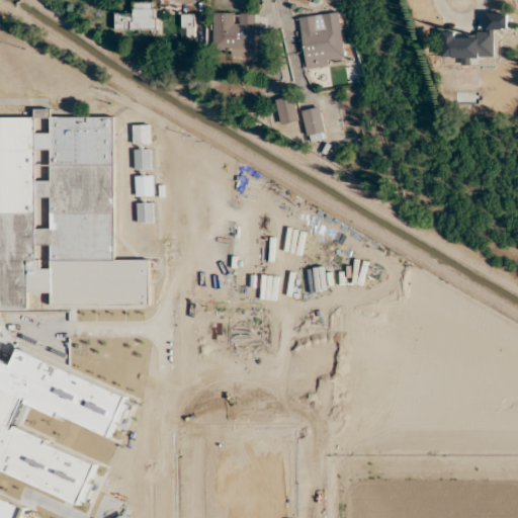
[(157,3),(136,3),(136,12),(116,12),(116,29),(157,29),(157,3)]
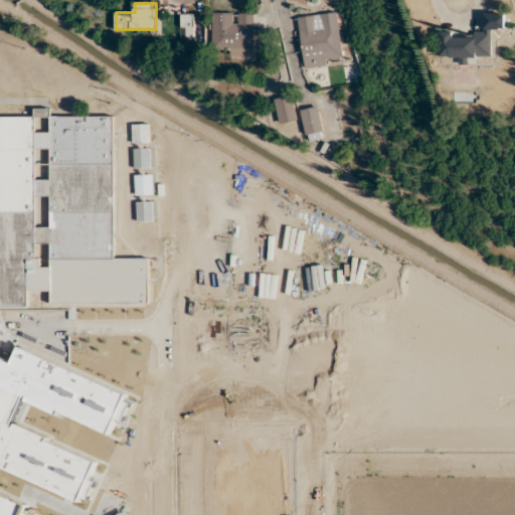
[(297,17),(304,67),(344,61),(337,12),(297,17)]
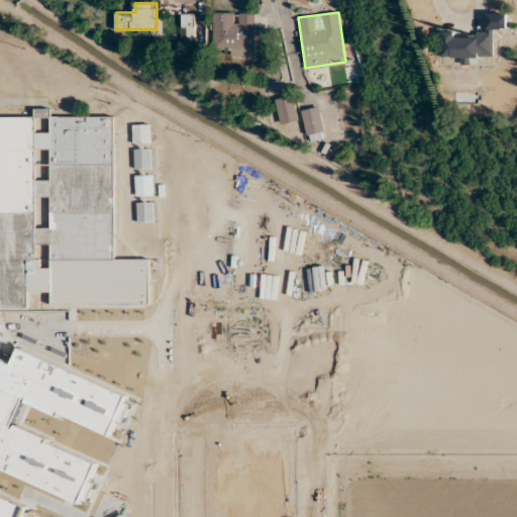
[(253,54),(254,13),(213,13),(213,53),(253,54)]
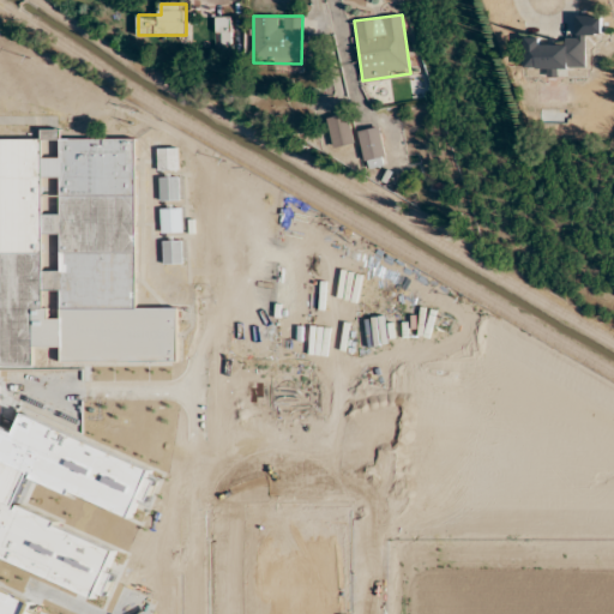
[(587,67),(587,35),(601,35),(601,16),(577,16),(577,38),(564,38),(564,44),(541,44),(541,37),(525,37),(525,67),(547,67),(547,76),(560,76),(560,67),(587,67)]
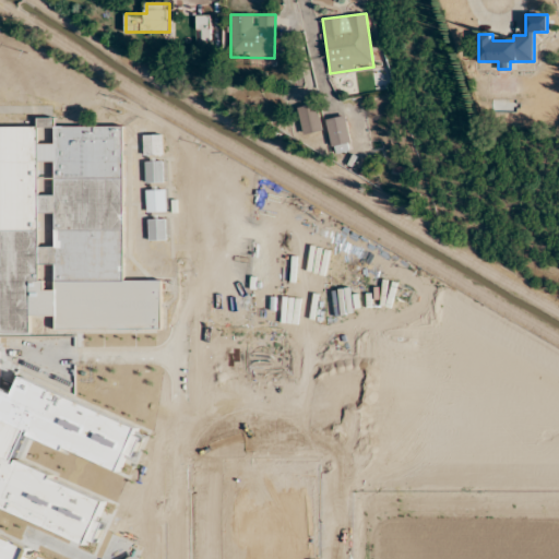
[(211,15),(197,15),(197,38),(211,38),(211,15)]
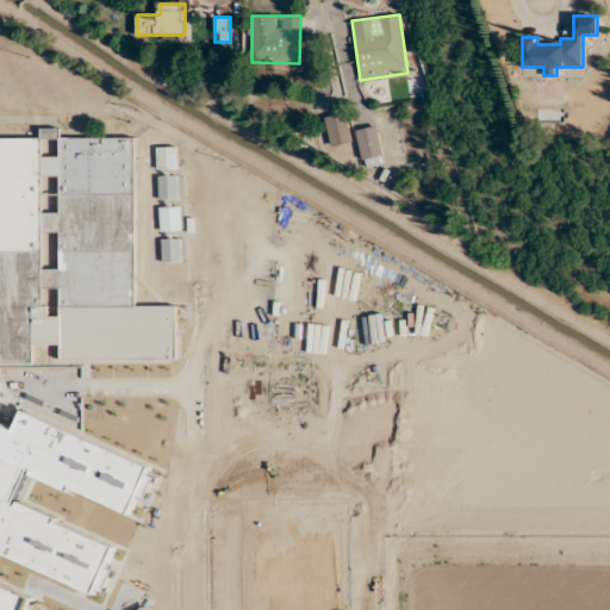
[(330,147),(352,143),(348,113),(327,117),(330,147)]
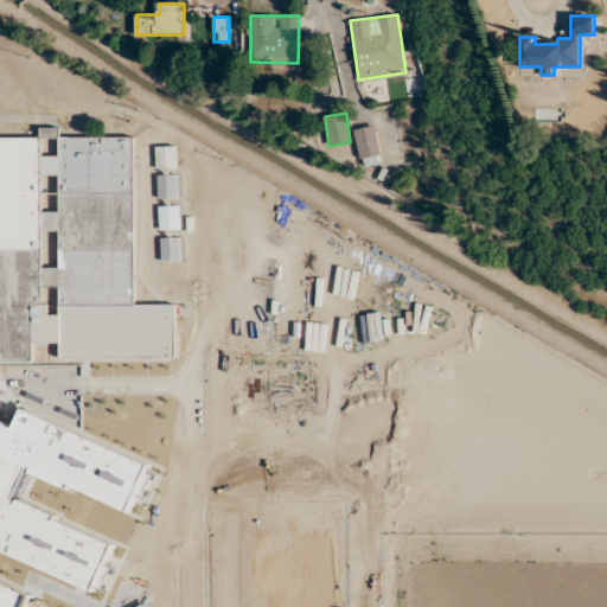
[(0,360),(33,360),(33,345),(62,345),(62,355),(174,355),(174,302),(134,304),(133,135),(61,136),(61,126),(40,127),(40,136),(0,136),(0,360)]
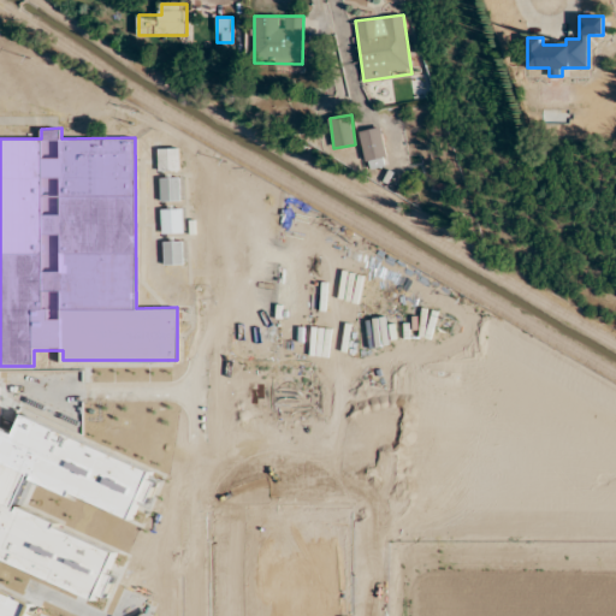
[(366,169),(388,165),(380,128),(360,131),(366,169)]
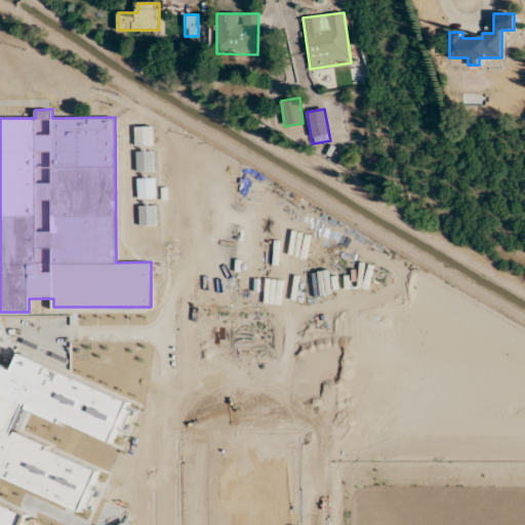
[(135,126),(135,145),(153,145),(153,126),(135,126)]
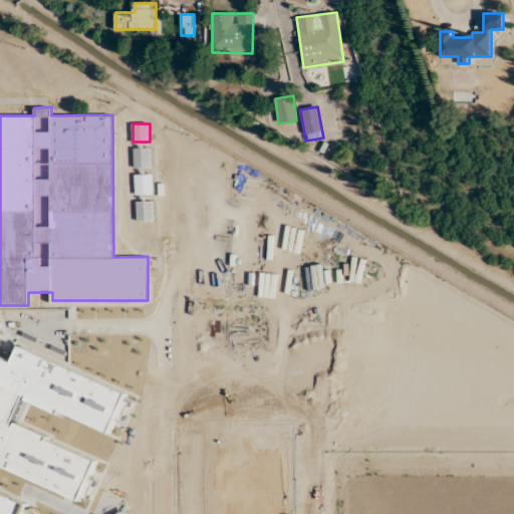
[(150,169),(150,148),(135,148),(135,169),(150,169)]
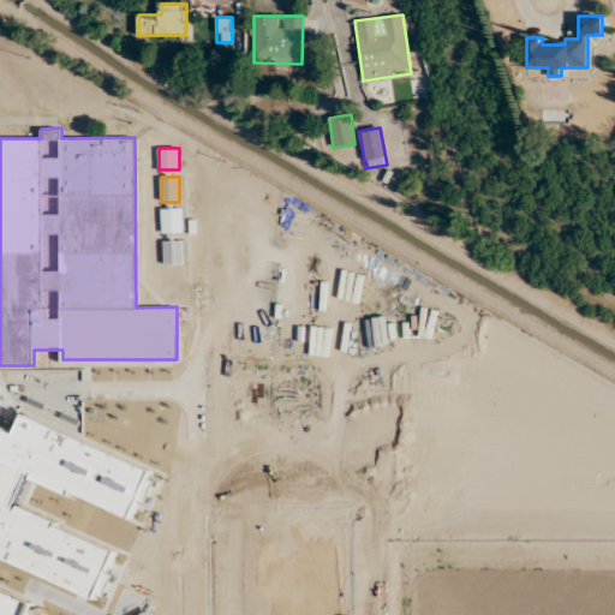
[(161,208),(161,233),(183,233),(183,208),(161,208)]
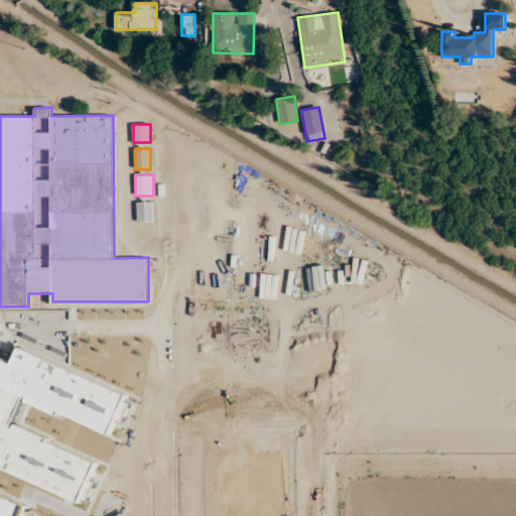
[(137,222),(153,222),(153,202),(137,202),(137,222)]
